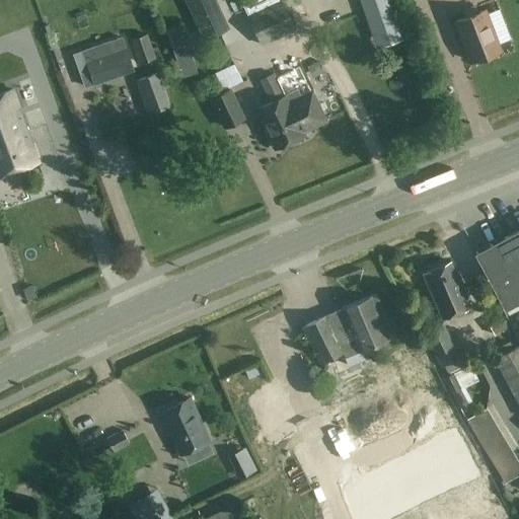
[(247,15),(253,27),(262,46),(296,29),(281,0),(279,0),(280,0),(247,15)]
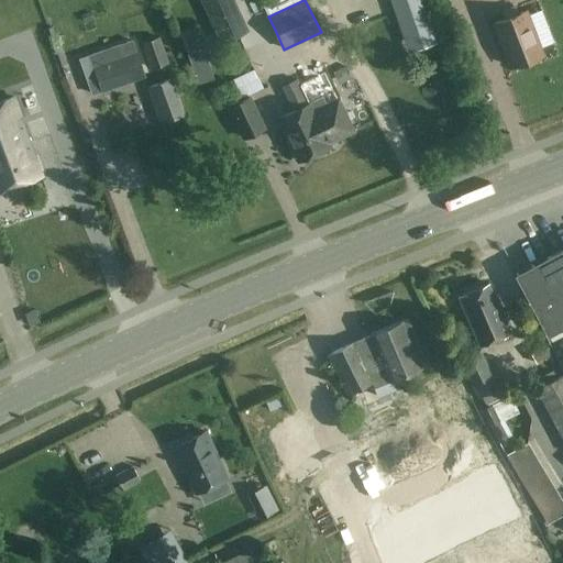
[(422,0),(389,0),(403,36),(432,26),(422,0)]
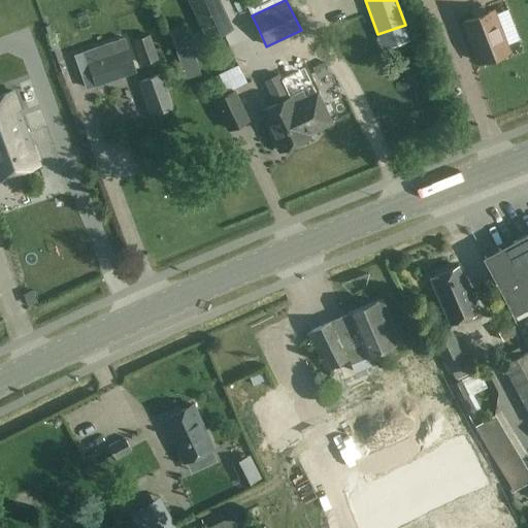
[(201,19),(210,37),(233,27),(224,8),(201,19)]
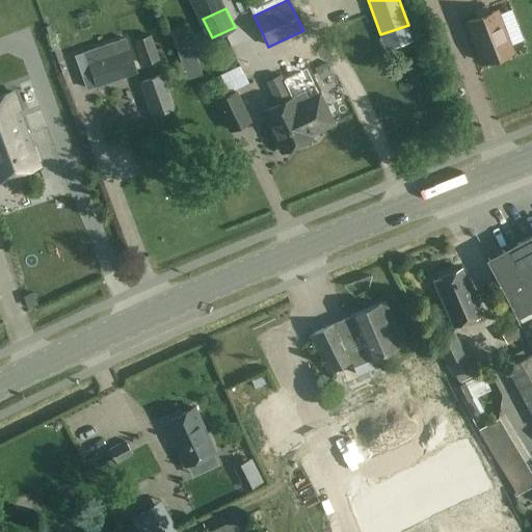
[(497,10),(467,22),(482,61),(512,50),(497,10)]
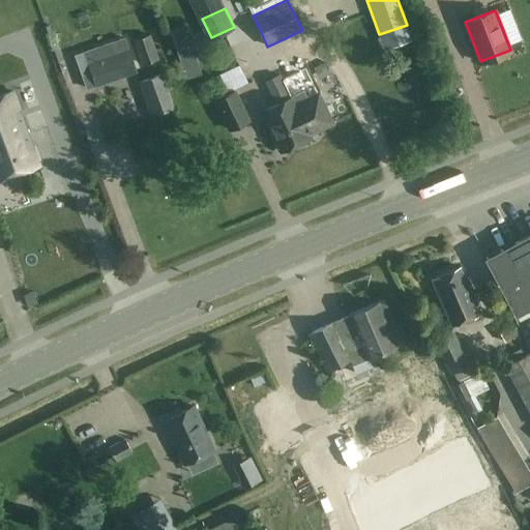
[(188,79),(204,72),(186,25),(171,30),(188,79)]
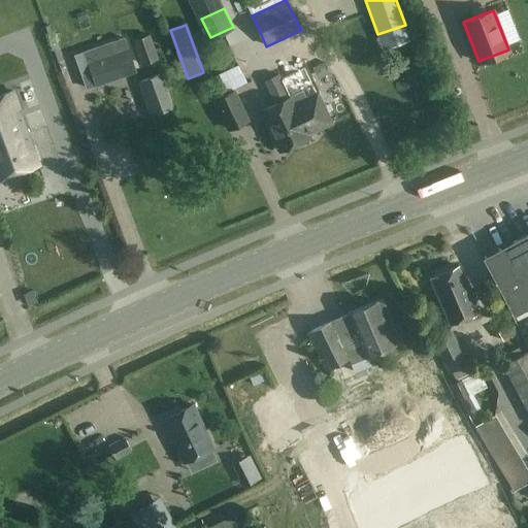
[(150,34),(132,39),(141,65),(159,59),(150,34)]
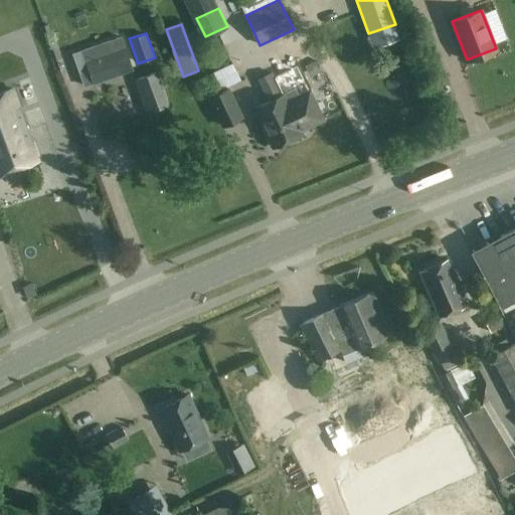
[(125,49),(121,37),(83,50),(88,62),(87,62),(90,70),(80,73),(84,84),(132,68),(125,49)]
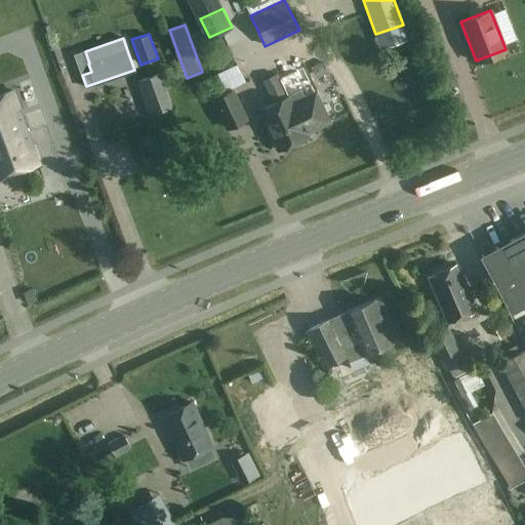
[(245,76),(257,69),(250,56),(239,64),(245,76)]
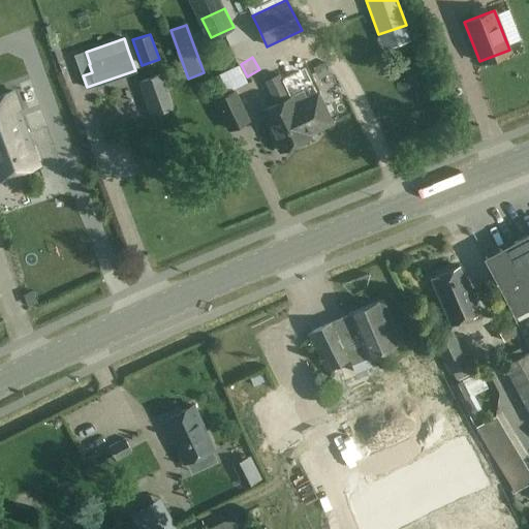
[(162,73),(141,81),(152,114),(174,106),(162,73)]
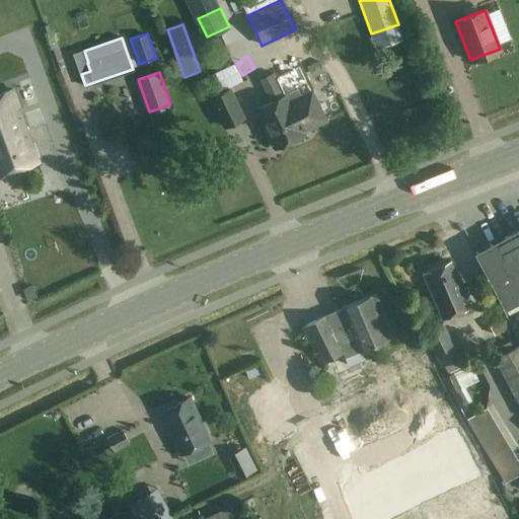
[(284,94),(274,72),(258,79),(269,101),(284,94)]
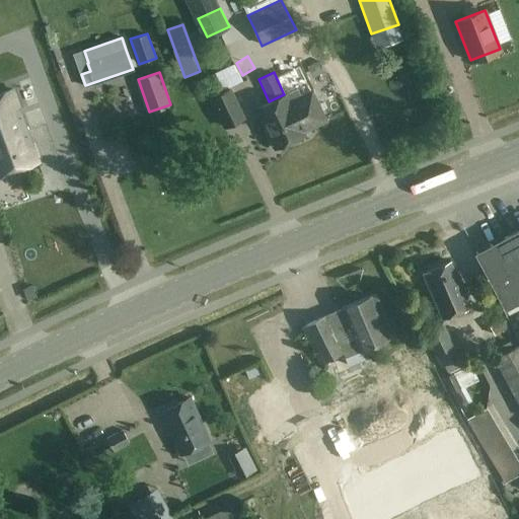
[(12,88),(0,92),(0,173),(39,161),(12,88)]
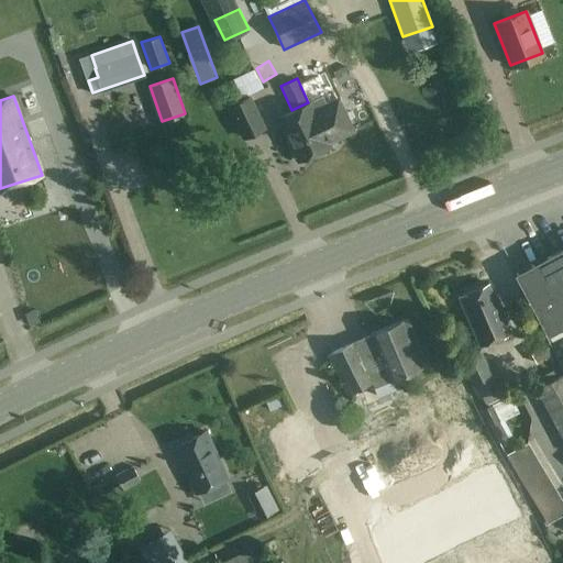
[(321,97),(309,102),(328,141),(352,130),(338,98),(326,105),(321,97)]
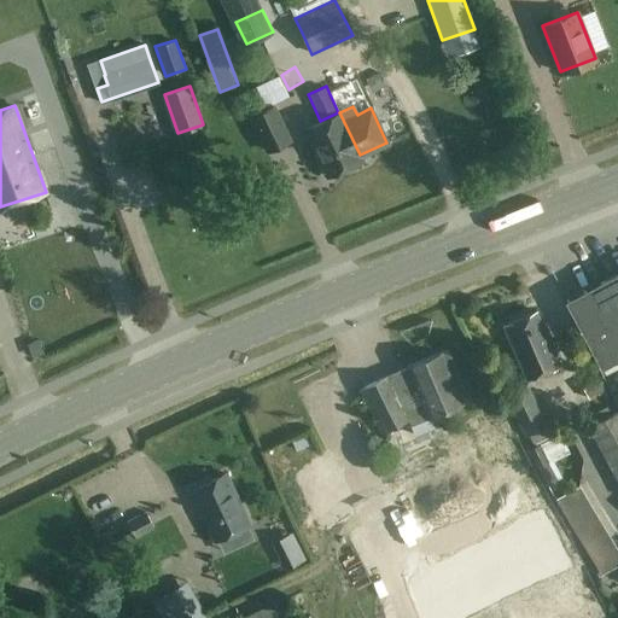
[(290,143),(274,108),(252,117),(269,152),(290,143)]
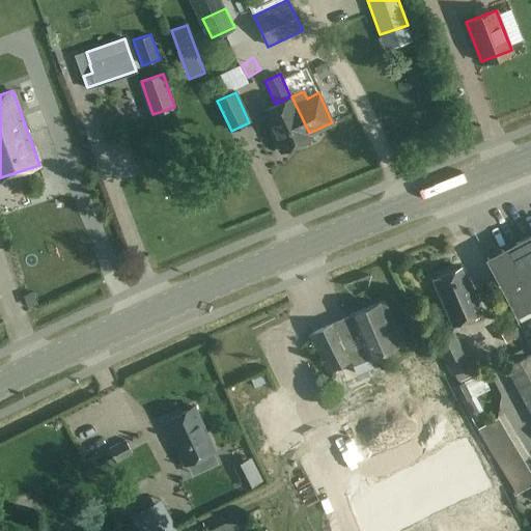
[(309,133),(291,96),(262,110),(281,150),(310,137),(309,133)]
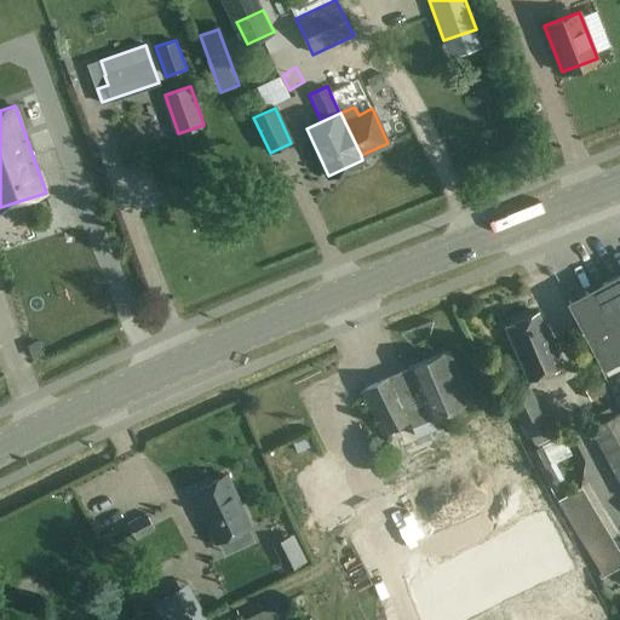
[(619,274),(568,302),(603,366),(619,356),(619,274)]
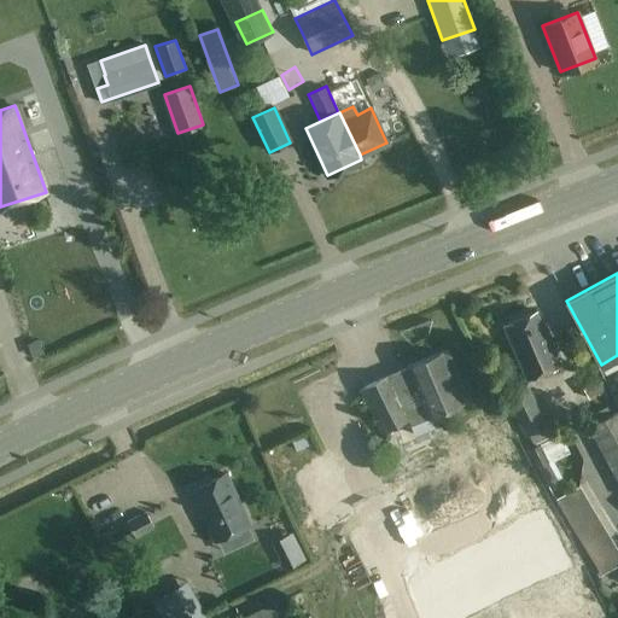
[(560,363),(537,310),(503,325),(526,378),(560,363)]
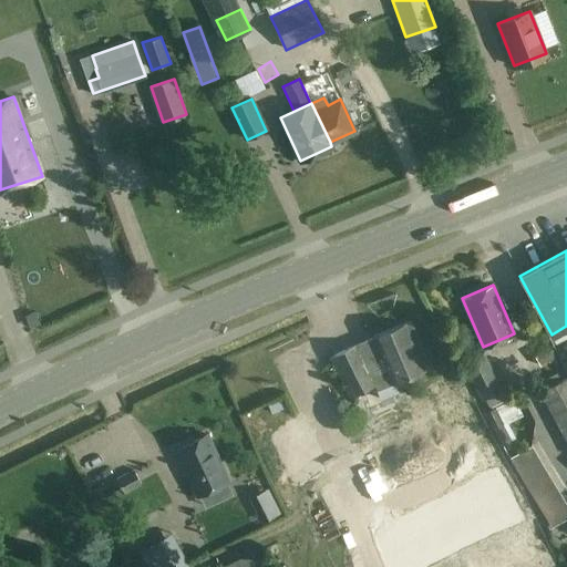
[(424,353),(411,321),(404,323),(404,322),(373,336),(373,337),(356,343),(331,356),(350,395),(374,383),(377,389),(378,388),(382,398),(414,383),(410,375),(424,369),(418,356),(424,353)]
